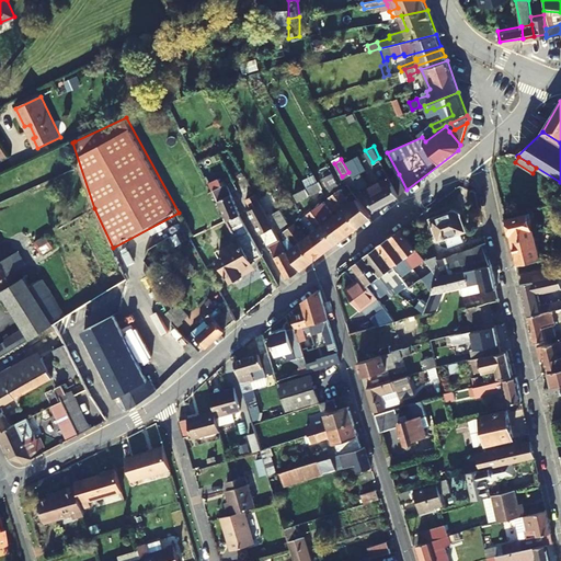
[(376,174),(382,171),(386,169),(381,161),(373,167),(376,174)]
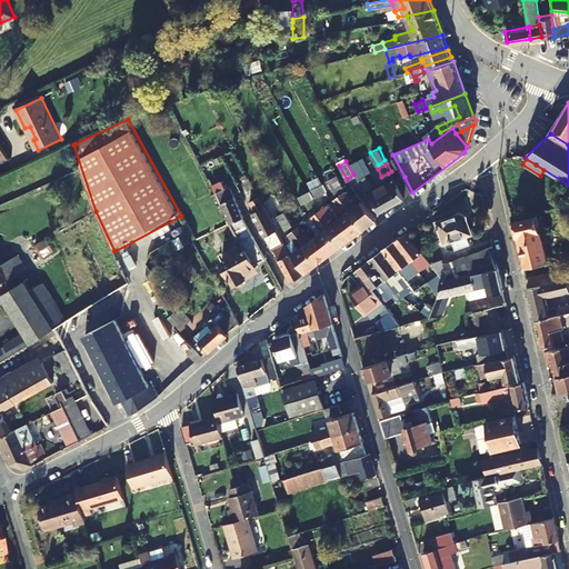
[(336,191),(337,190),(343,187),(335,172),(327,177),(336,191)]
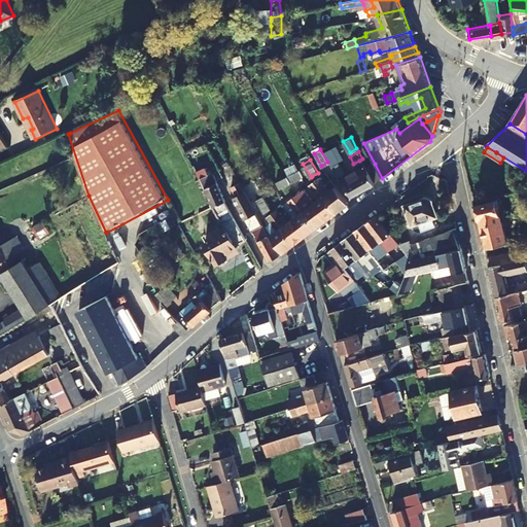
[(331,166),(337,176),(344,172),(338,162),(331,166)]
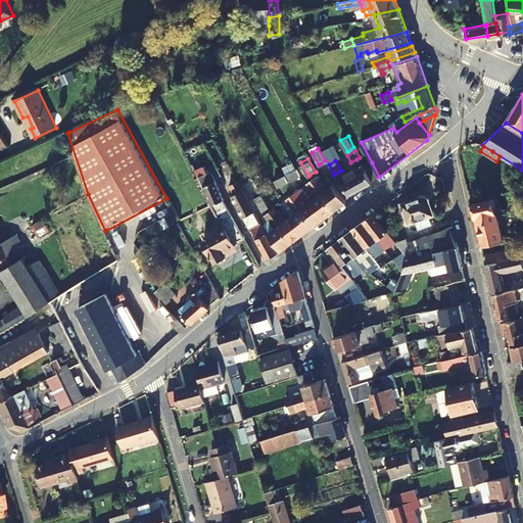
[(363,162),(359,164),(353,168),(354,169),(358,175),(346,181),(343,183),(349,193),(372,180),(365,167),(363,162)]
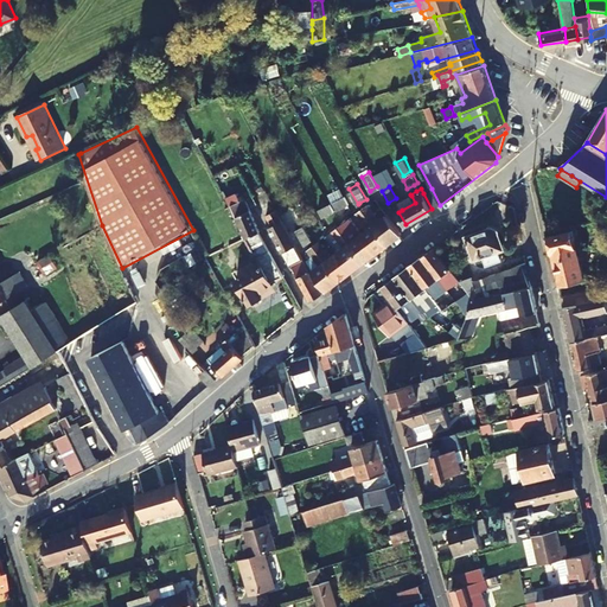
[(440,205),(432,189),(423,193),(432,209),(433,210),(440,205)]
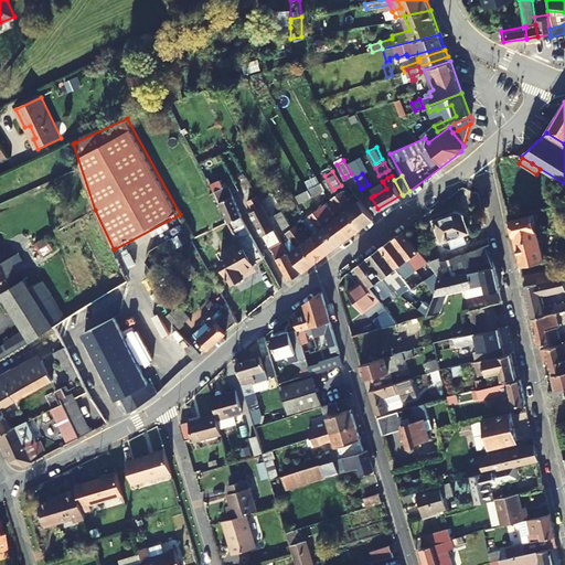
[(231,220),(243,214),(227,184),(222,187),(219,180),(211,184),(214,191),(221,200),(224,208),(231,220)]
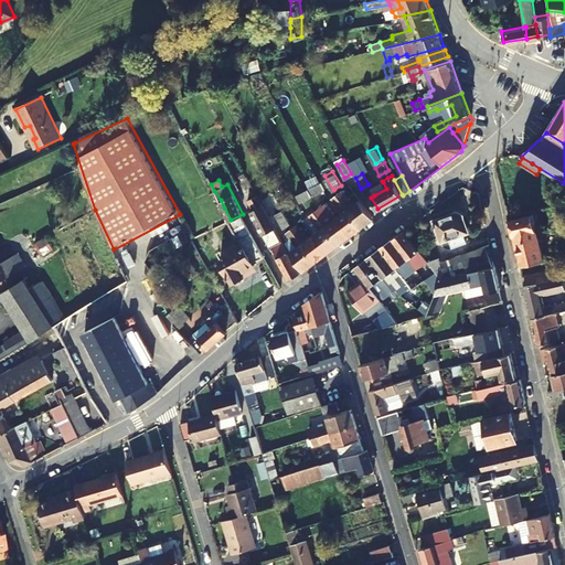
[(371,189),(374,195),(386,189),(383,182),(371,189)]
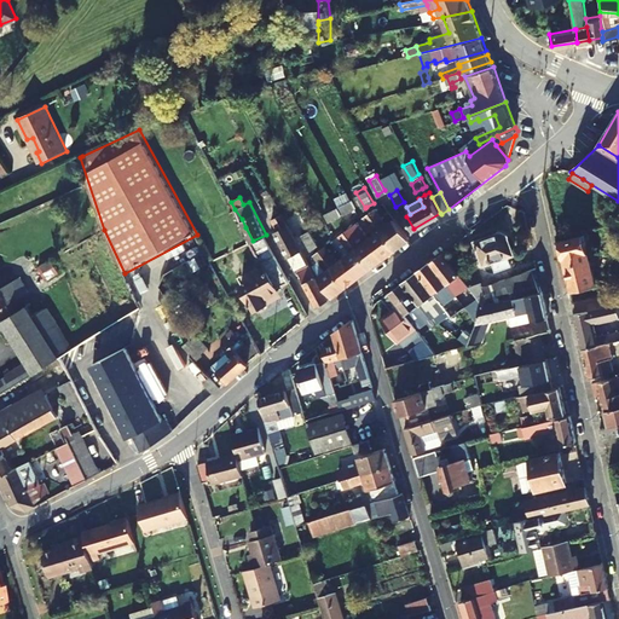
[(275,227),(276,230),(288,224),(276,203),(270,207),(275,218),(272,219),(277,226),(275,227)]
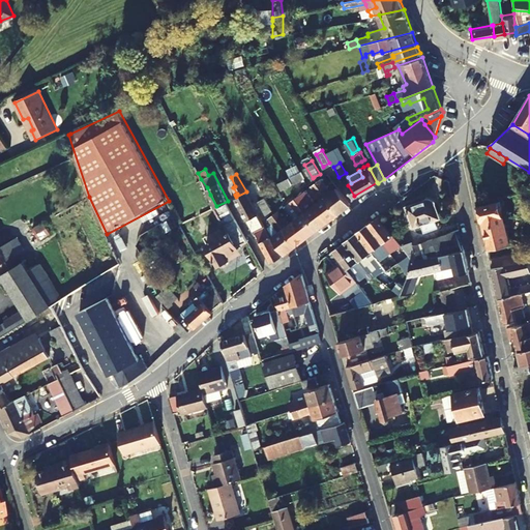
[(297,183),(305,178),(303,174),(294,179),(297,183)]
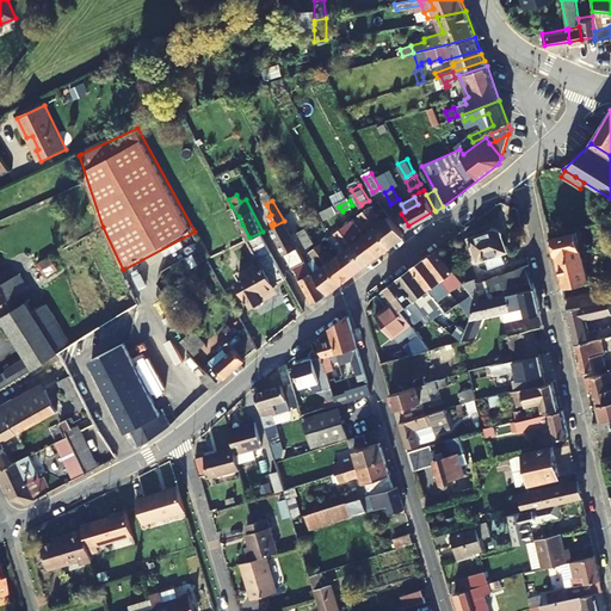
[(370,205),(365,209),(392,245),(405,234),(389,215),(381,221),(370,205)]
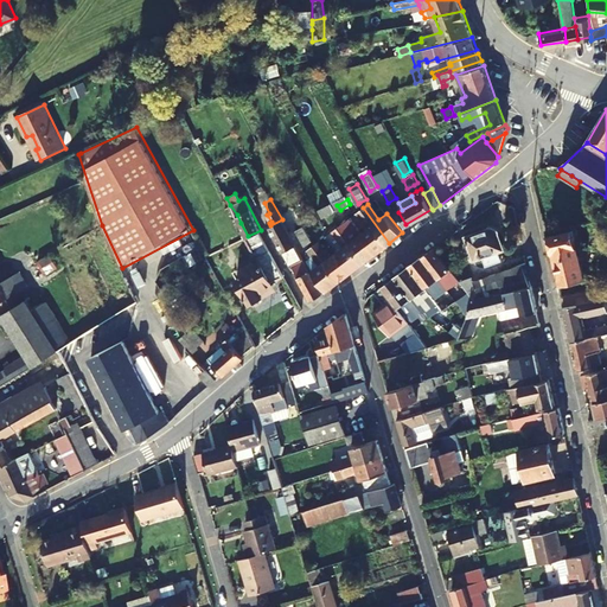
[(227,206),(232,217),(237,215),(230,205),(227,206)]
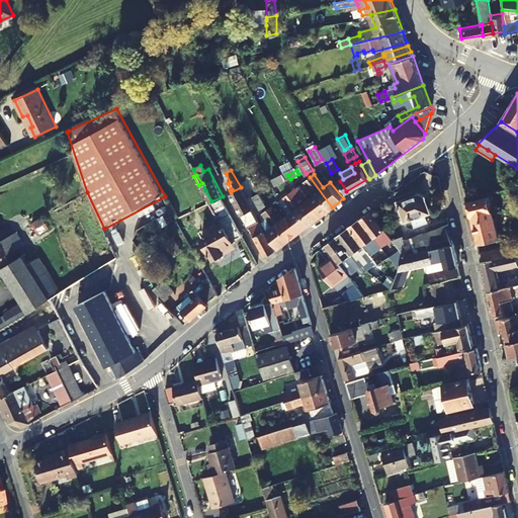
[(277,187),(286,182),(284,177),(274,182),(277,187)]
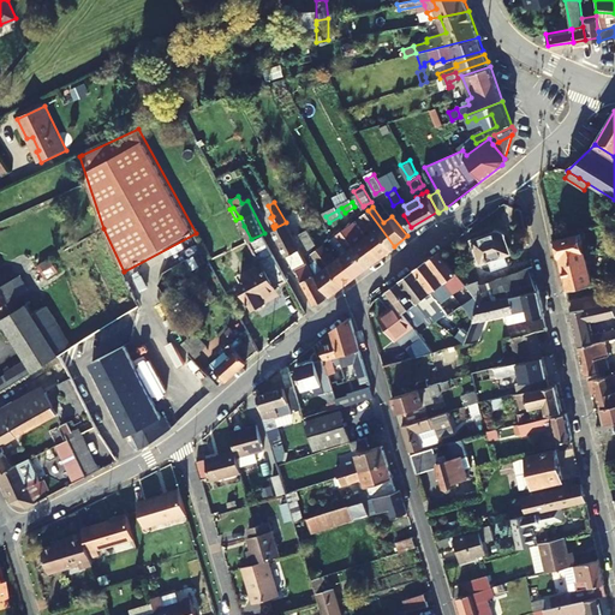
[(394,246),(368,210),(362,215),(372,231),(366,236),(381,256),(394,246)]
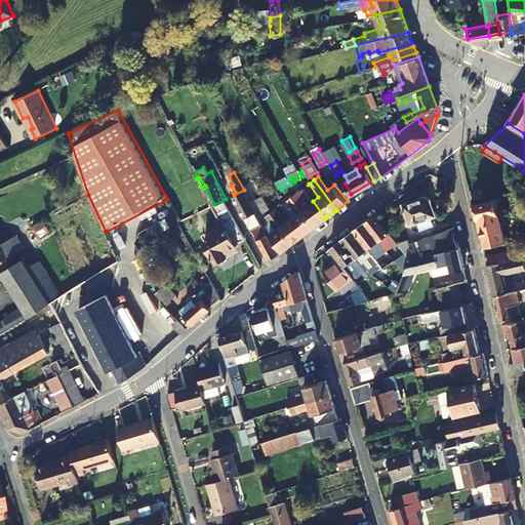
[(234,195),(246,216),(256,211),(244,190),(234,195)]
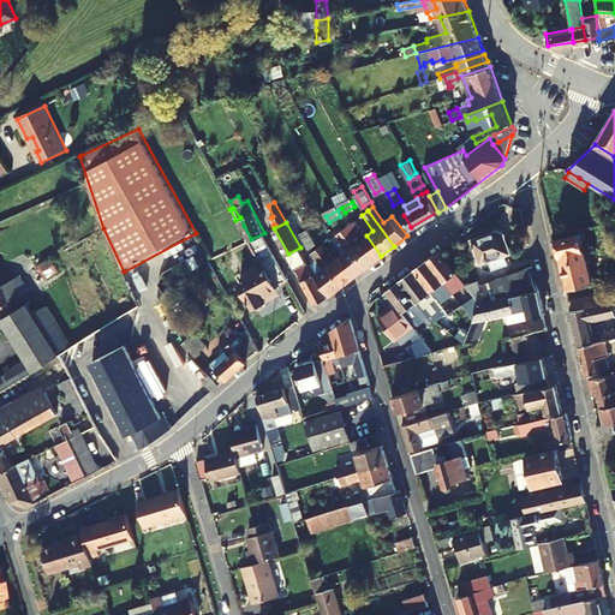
[(310,246),(316,242),(304,222),(300,225),(304,233),(303,234),(310,246)]
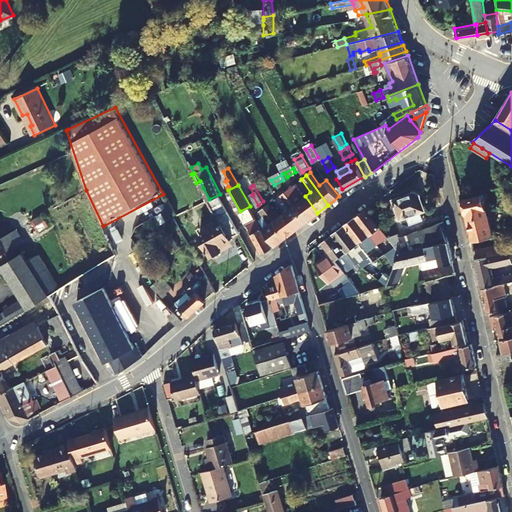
[(305,196),(303,197),(300,199),(290,187),(285,190),(307,220),(317,213),(305,196)]
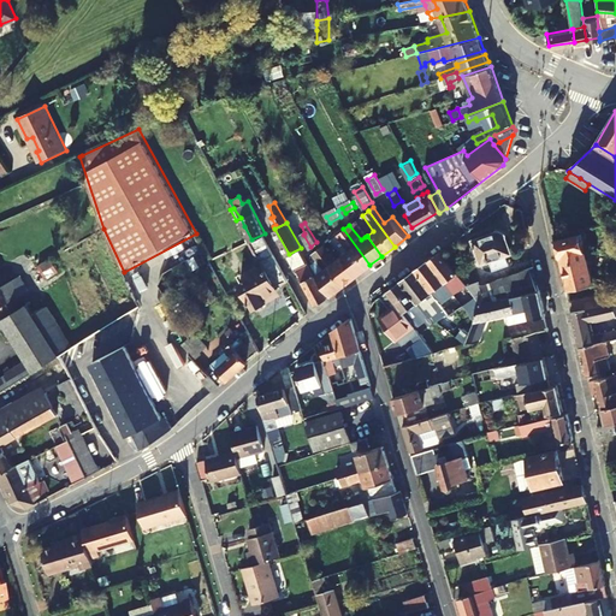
[(369,265),(343,229),(338,234),(349,249),(342,254),(356,274),(369,265)]
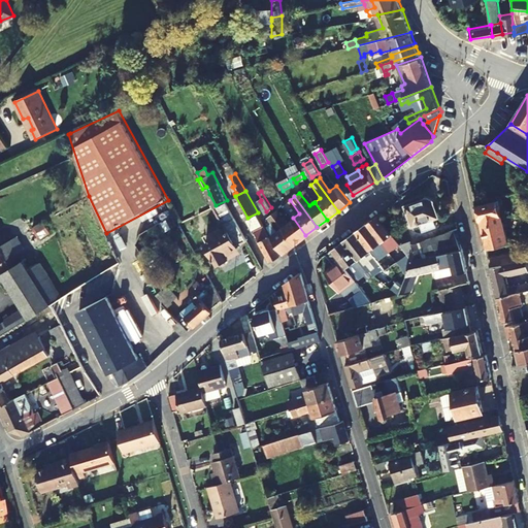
[(431,197),(404,205),(411,227),(420,224),(422,231),(438,227),(436,219),(438,219),(431,197)]
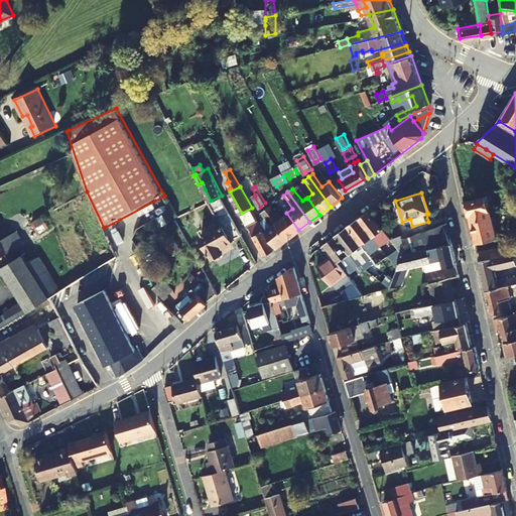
[(221,247),(241,234),(239,229),(222,196),(211,201),(221,222),(209,228),(211,232),(202,236),(212,256),(218,257),(222,255),(223,251),(221,247)]
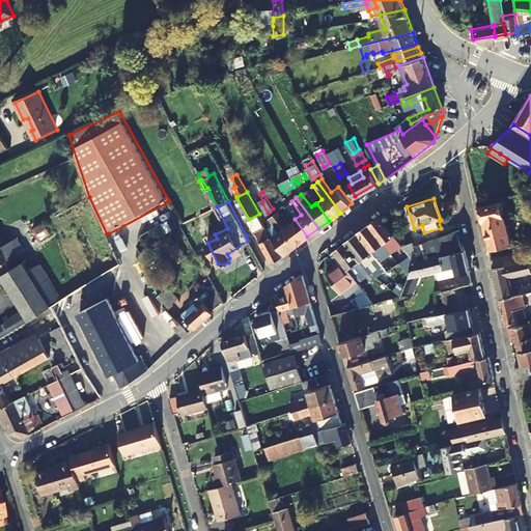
[(501,201),(478,207),(481,221),(483,221),(490,248),(510,244),(501,201)]
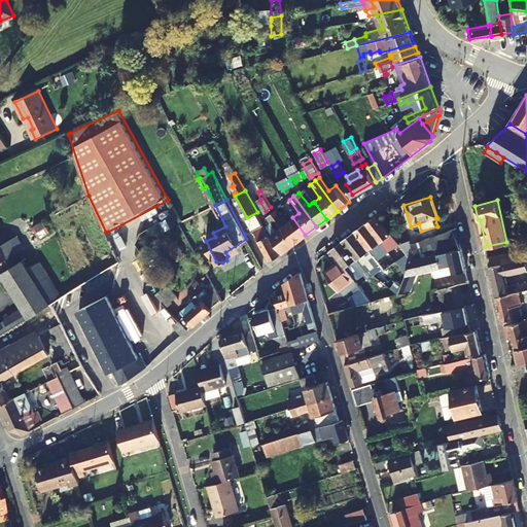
[(305,235),(292,217),(287,221),(278,208),(273,212),(295,242),(305,235)]
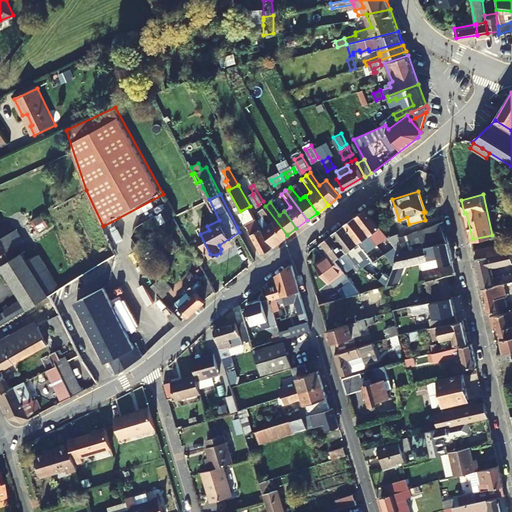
[(250,206),(240,211),(246,222),(255,217),(252,210),(250,206)]
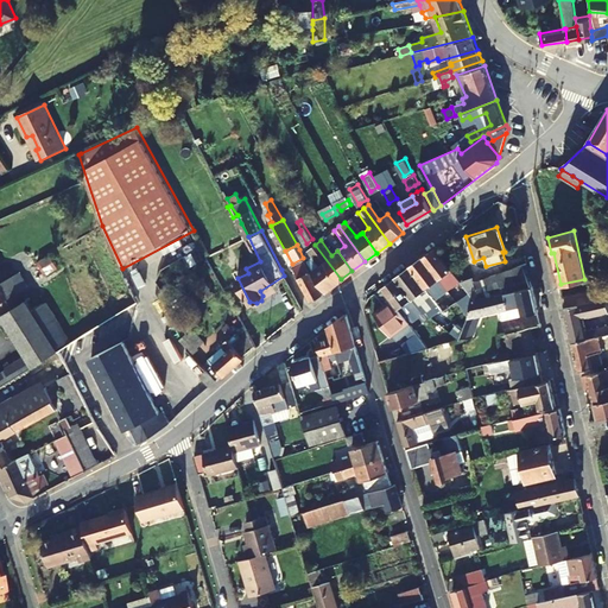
[(341,279),(315,245),(309,248),(320,264),(314,268),(328,289),(341,279)]
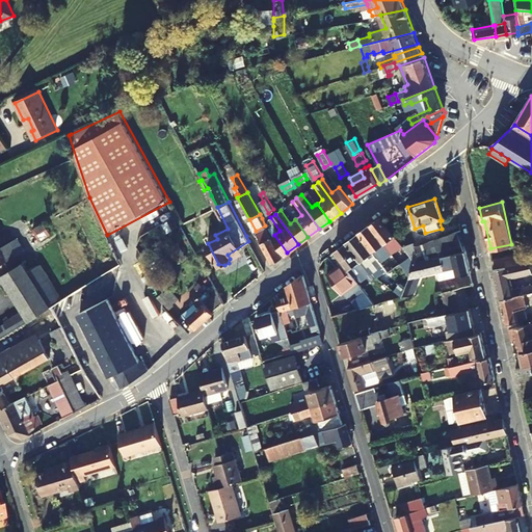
[(394,243),(398,240),(380,217),(370,224),(390,251),(392,254),(397,249),(394,243)]
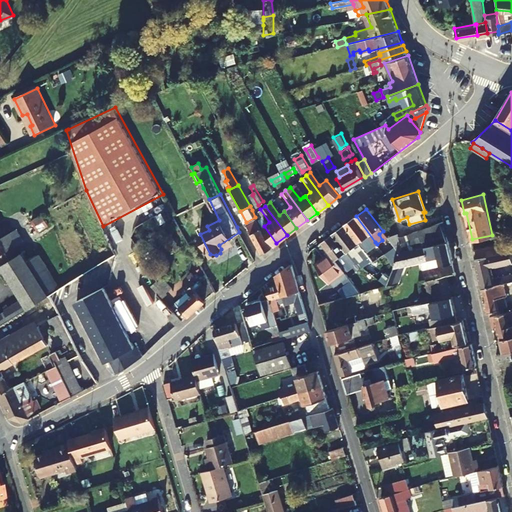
[(363,250),(375,242),(356,216),(345,224),(363,250)]
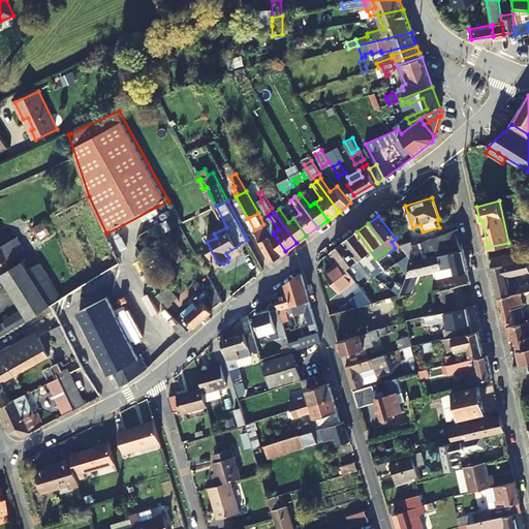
[(263,224),(254,229),(259,240),(269,234),(263,224)]
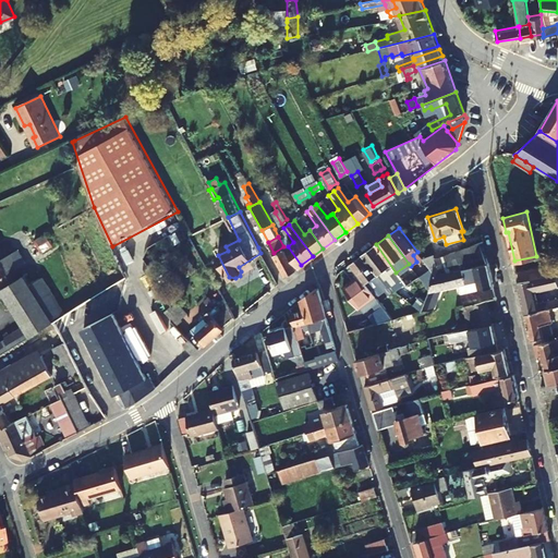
[(434,254),(422,259),(425,263),(435,276),(487,263),(481,243),(436,259),(434,254)]
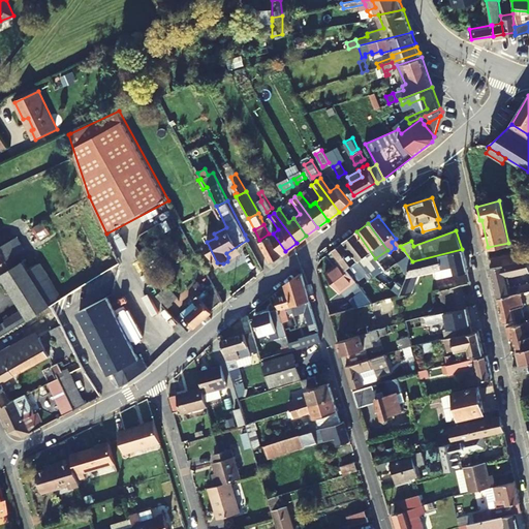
[(377,270),(378,269),(381,266),(375,258),(356,231),(344,241),(359,260),(366,255),(377,270)]
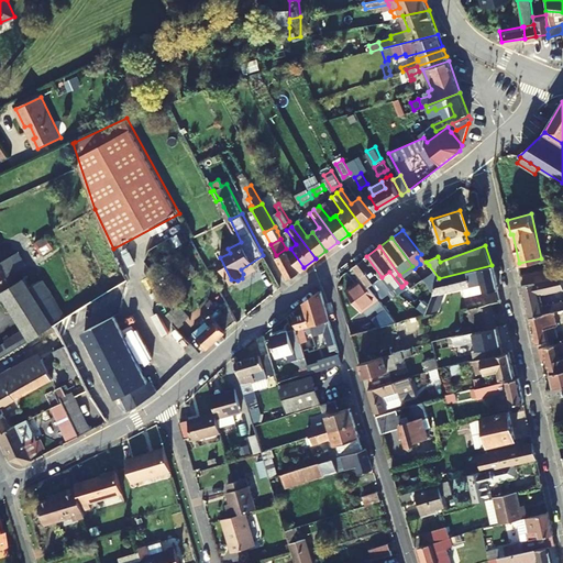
[(299,272),(286,249),(276,255),(288,279),(299,272)]
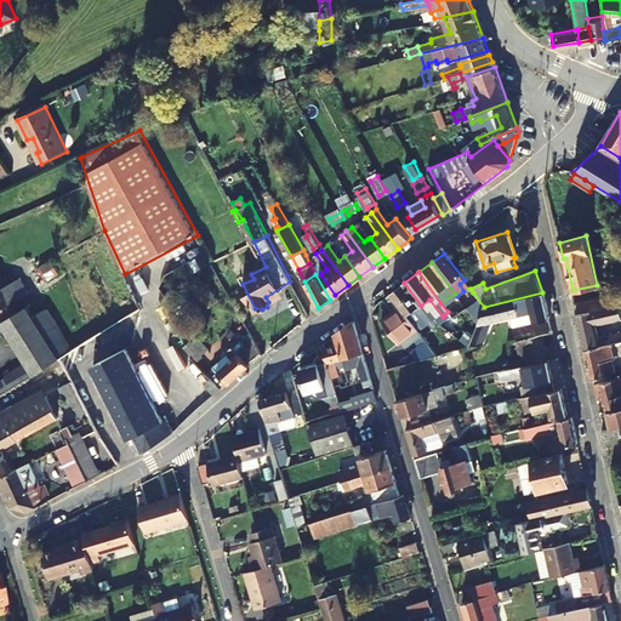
[(0,308),(23,297),(13,281),(0,289),(0,308)]
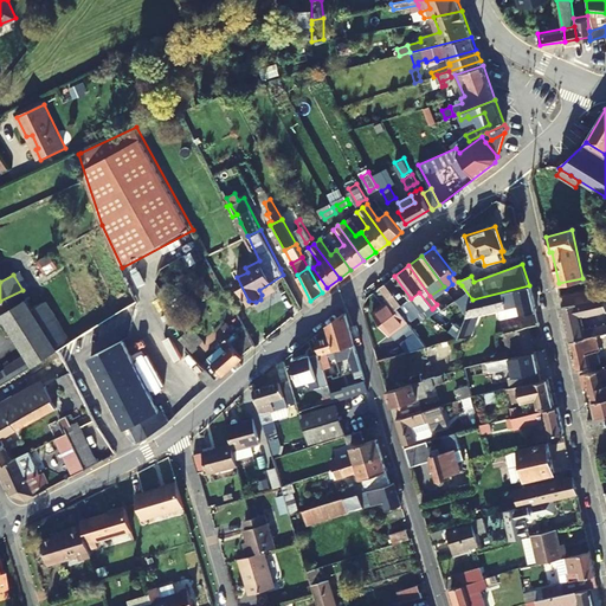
[(413,303),(411,298),(394,276),(381,287),(392,300),(398,308),(406,302),(418,318),(423,315),(413,303)]
